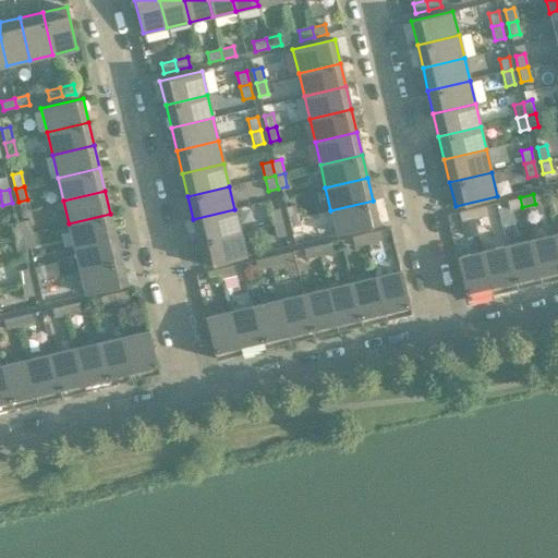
[(520,197),(507,201),(509,209),(522,207),(520,197)]
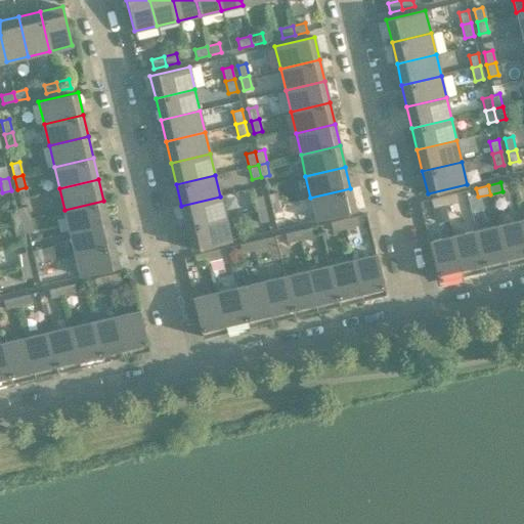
[(350,188),(310,198),(316,220),(355,211),(350,188)]
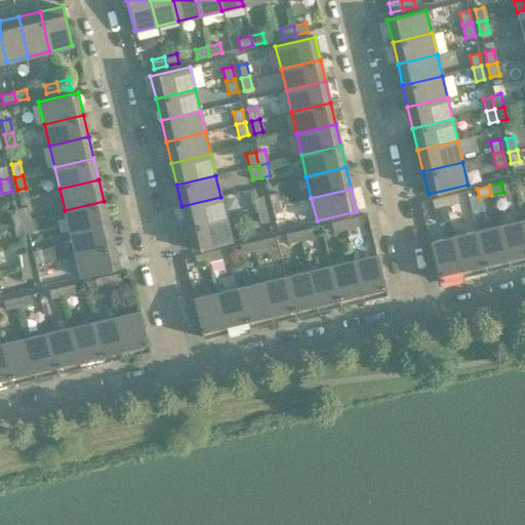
[(277,192),(269,194),(272,207),(280,205),(277,192)]
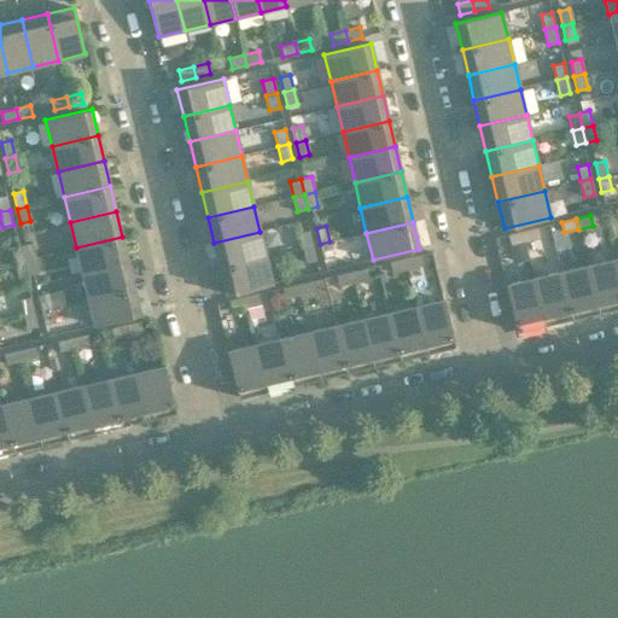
[(537,228),(522,232),(524,242),(540,238),(537,228)]
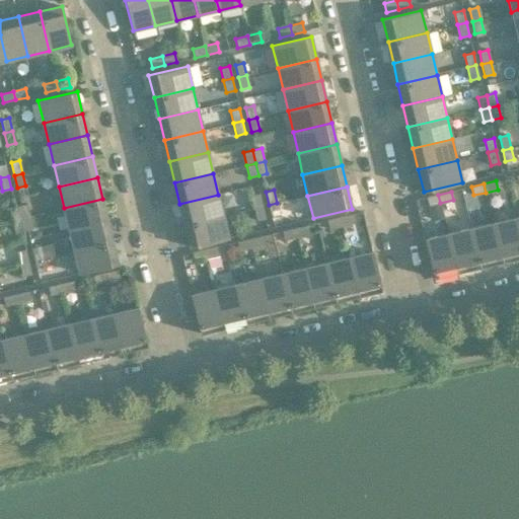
[(250,196),(253,209),(263,207),(260,194),(250,196)]
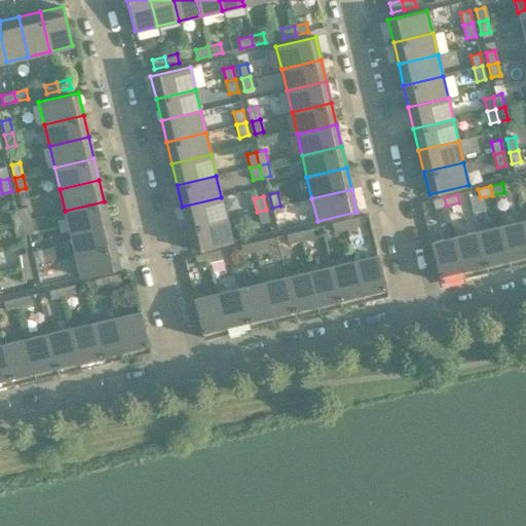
[(221,197),(182,207),(187,228),(226,219),(221,197)]
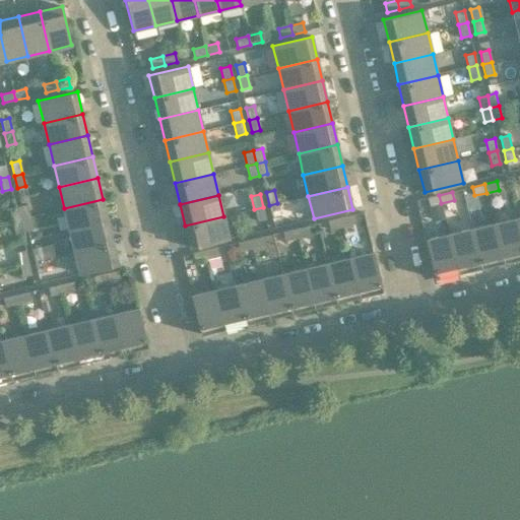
[(439,195),(428,197),(430,206),(441,203),(439,195)]
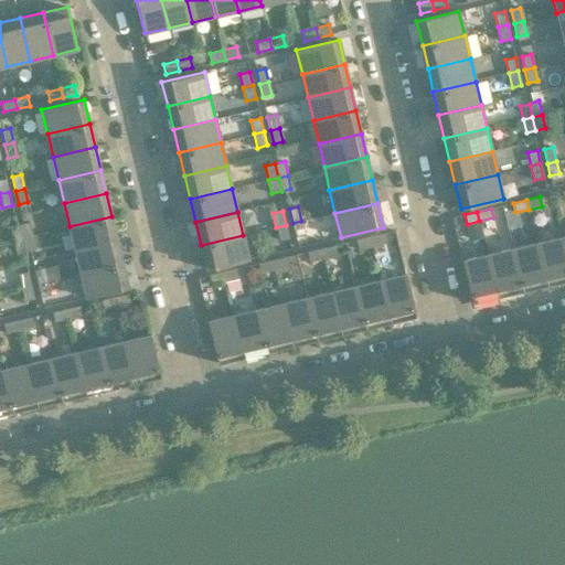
[(112,216),(70,226),(75,249),(117,240),(112,216)]
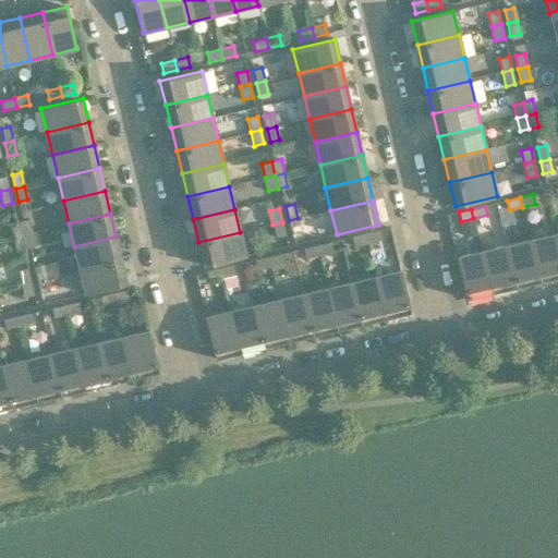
[(298,218),(289,220),(291,233),(301,231),(298,218)]
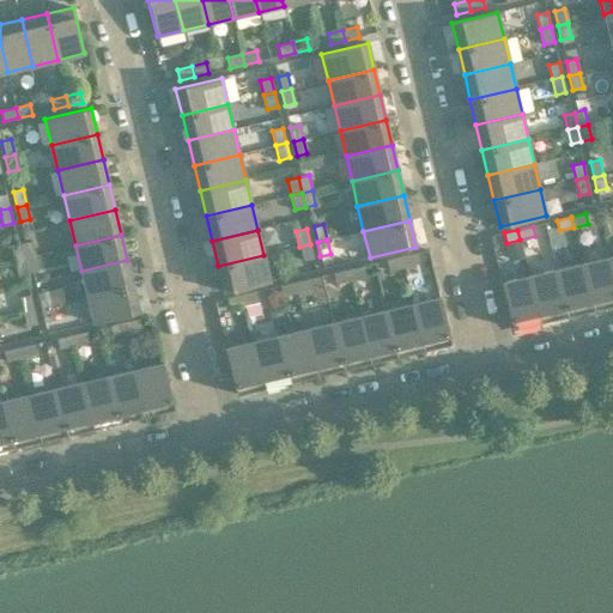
[(32,241),(22,243),(25,258),(36,255),(32,241)]
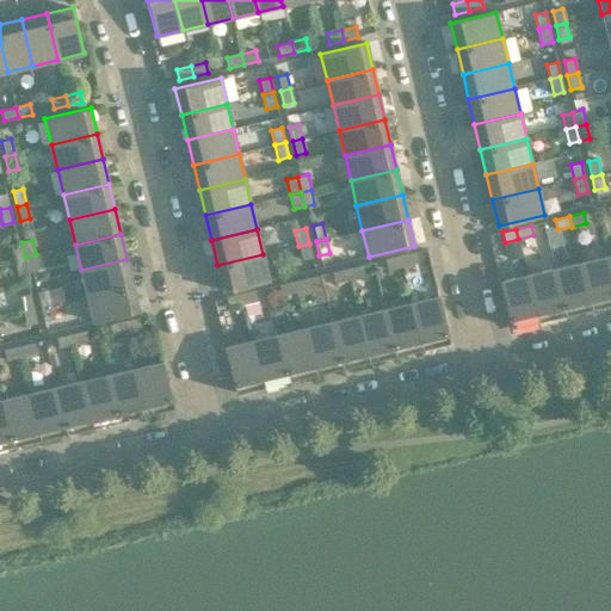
[(11,245),(14,259),(25,257),(22,242),(11,245)]
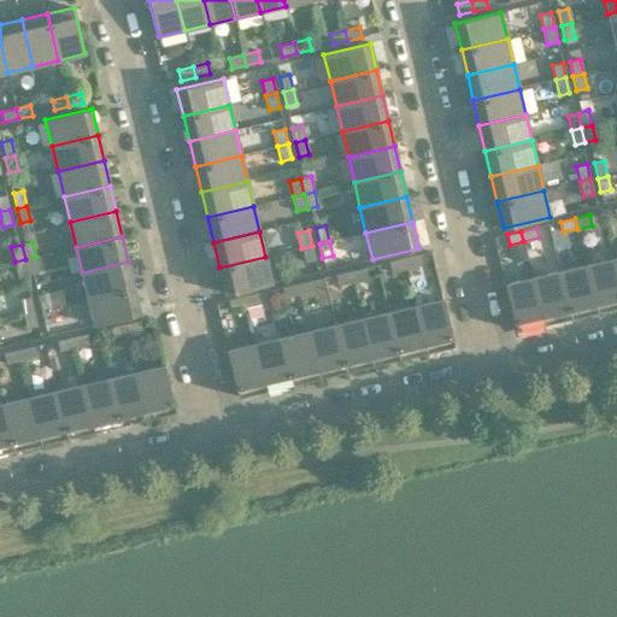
[(316,259),(312,246),(301,248),(305,262),(316,259)]
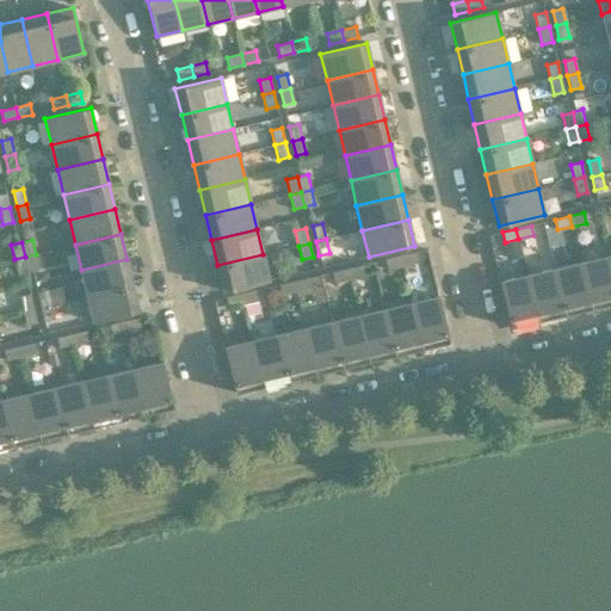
[(414,253),(400,257),(402,266),(417,263),(414,253)]
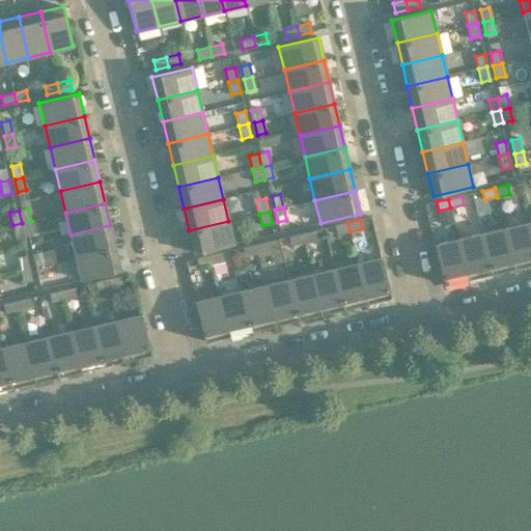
[(31,221),(22,223),(25,236),(33,234),(31,221)]
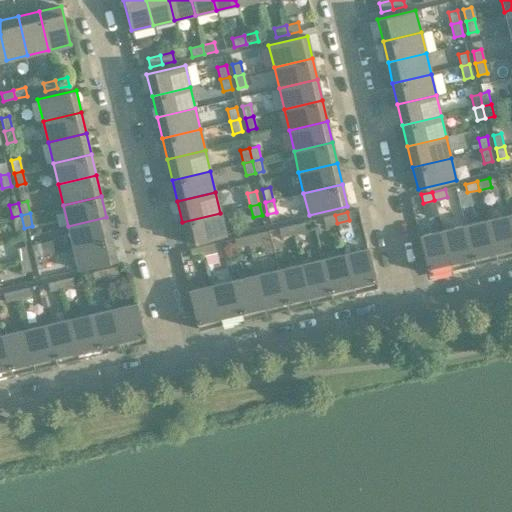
[(220,213),(182,222),(187,244),(225,235),(220,213)]
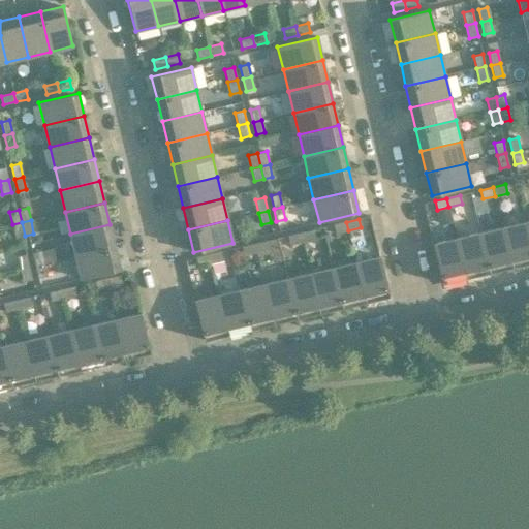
[(22,222),(12,224),(16,238),(25,236),(22,222)]
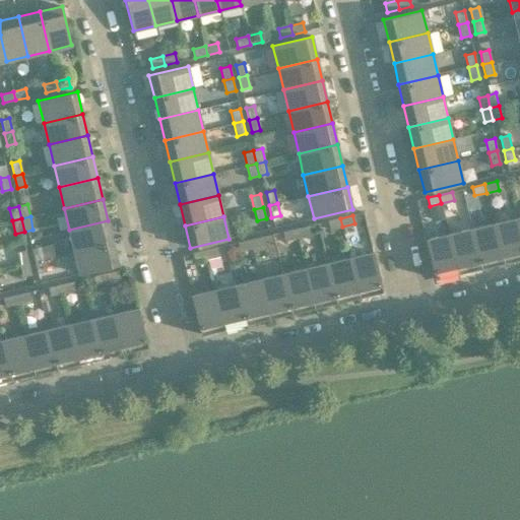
[(330,230),(342,226),(340,218),(328,221),(330,230)]
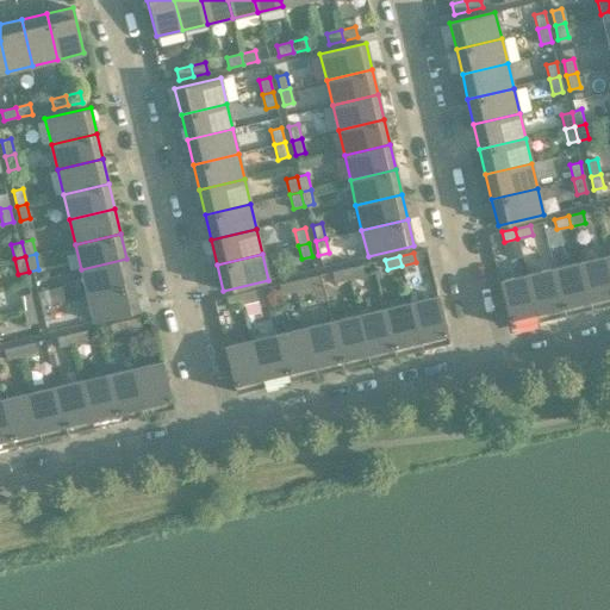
[(609,274),(605,256),(579,262),(590,307),(609,303),(609,274)]
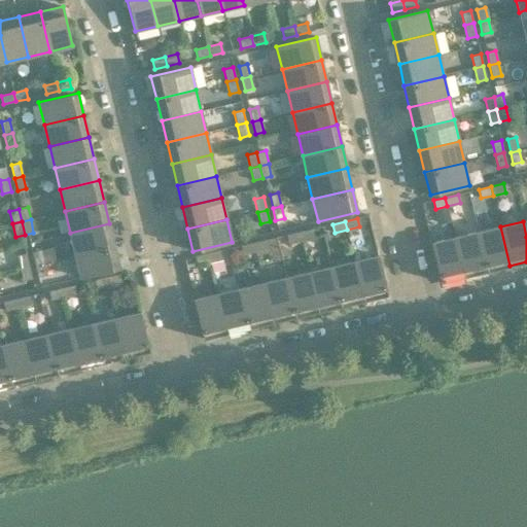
[(109,223),(70,233),(74,254),(114,245),(109,223)]
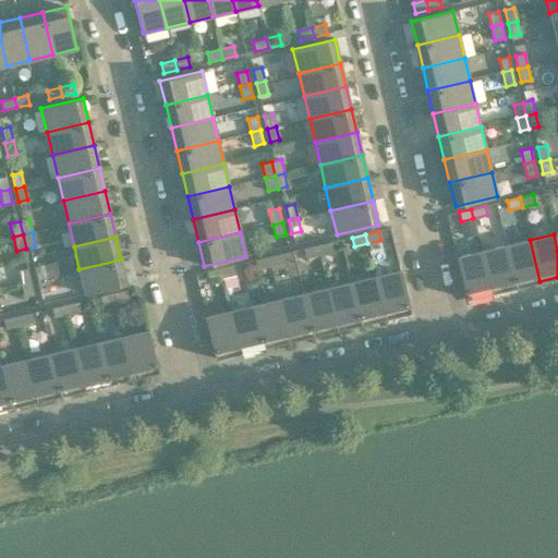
[(530,240),(506,245),(516,287),(540,281),(530,240)]
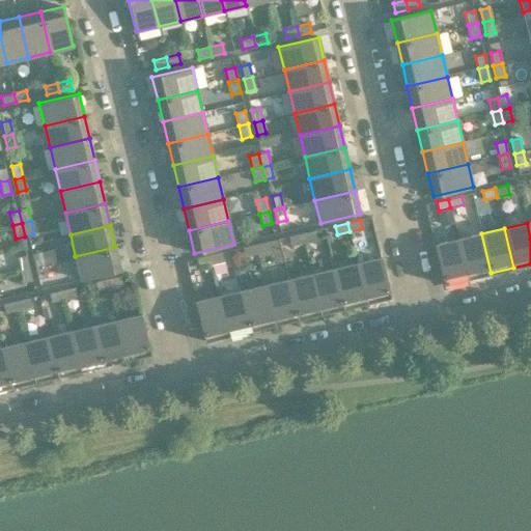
[(314,230),(301,233),(303,243),(316,240),(314,230)]
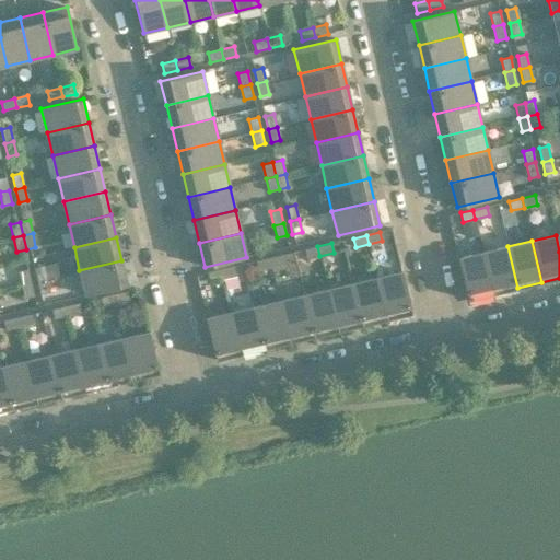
[(317,246),(304,249),(306,259),(319,256),(317,246)]
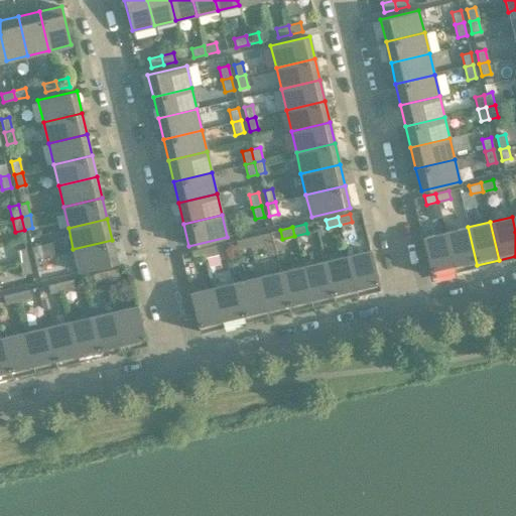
[(468,227),(445,232),(455,271),(477,265),(468,227)]
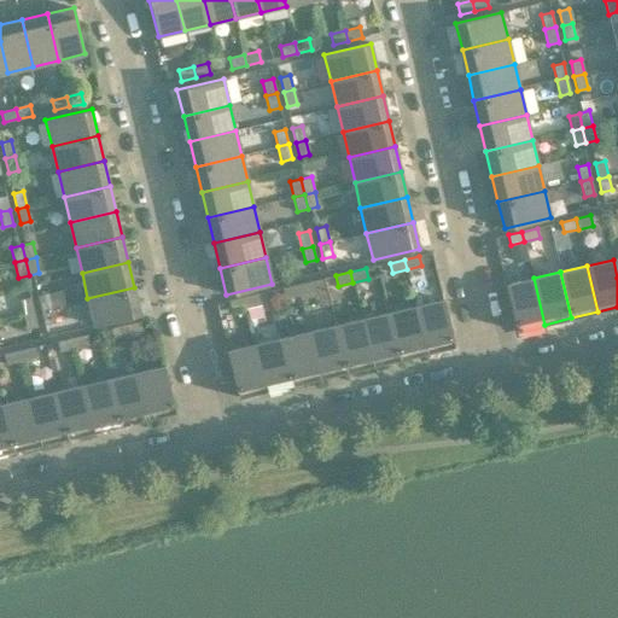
[(517,331),(544,325),(534,278),(505,285),(517,331)]
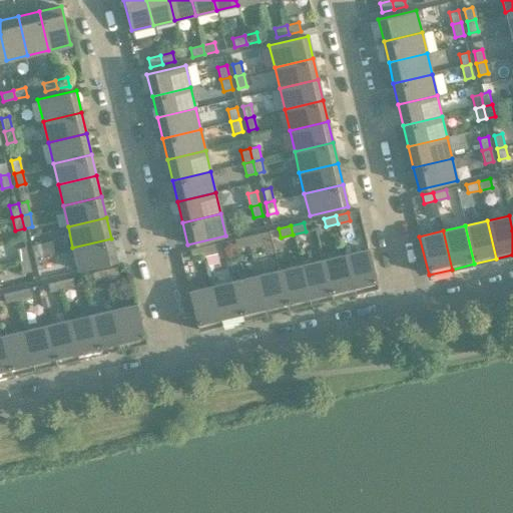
[(259,233),(246,236),(248,244),(261,241),(259,233)]
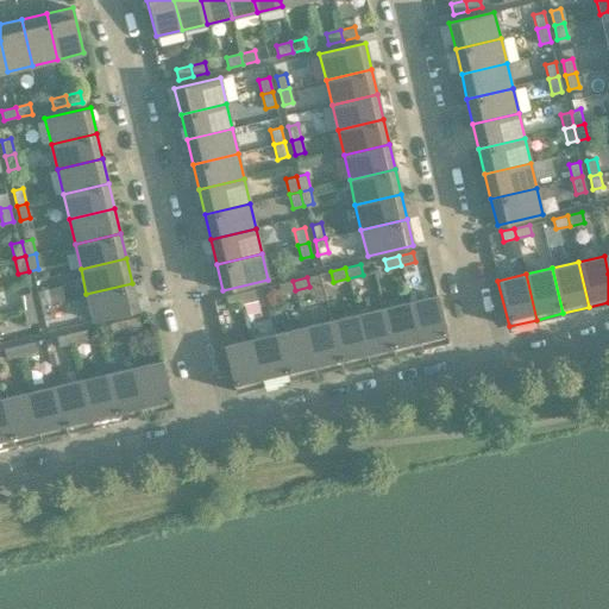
[(293,281),(278,284),(281,294),(295,290),(293,281)]
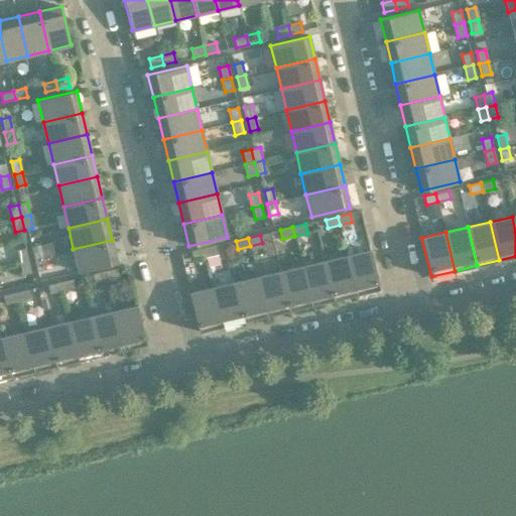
[(112,240),(73,249),(79,272),(117,262),(112,240)]
